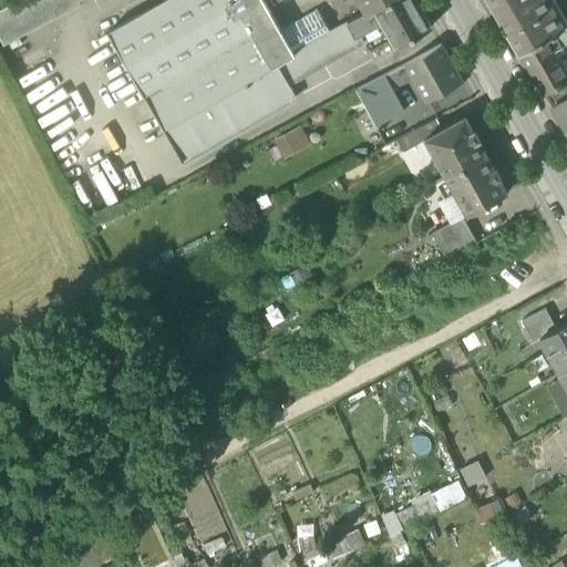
[(187,117),(272,69),(241,16),(235,20),(226,4),(228,2),(226,0),(164,0),(109,32),(164,131),(187,117)]
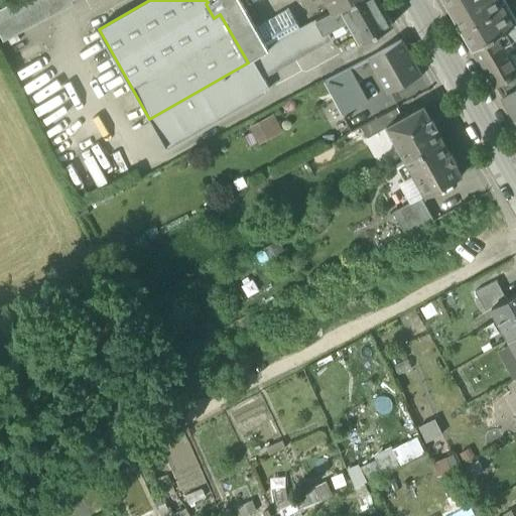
[(206,0),(208,2),(206,4),(214,18),(220,14),(248,62),(253,59),(268,50),(266,46),(255,28),(256,27),(241,1),(239,0),(206,0)]
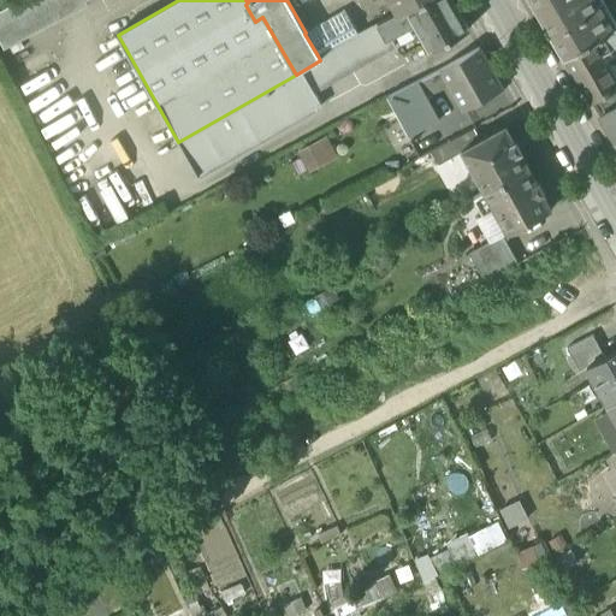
[(451,0),(422,0),(400,13),(378,24),(386,40),(390,39),(410,27),(409,23),(414,22),(431,52),(469,30),(451,0)]
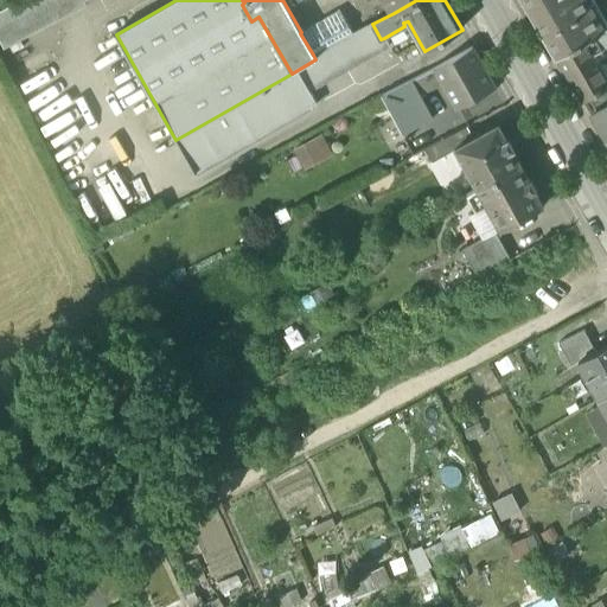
[(385,0),(394,13),(416,0),(385,0)]
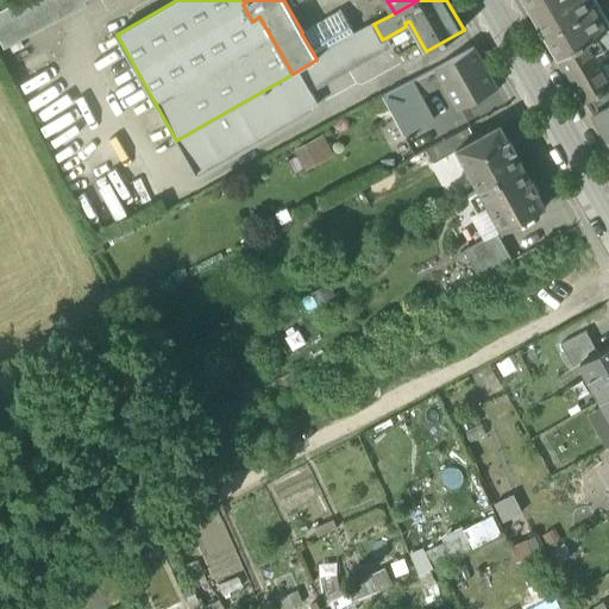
[(542,0),(532,7),(560,56),(588,39),(607,29),(590,0),(542,0)]
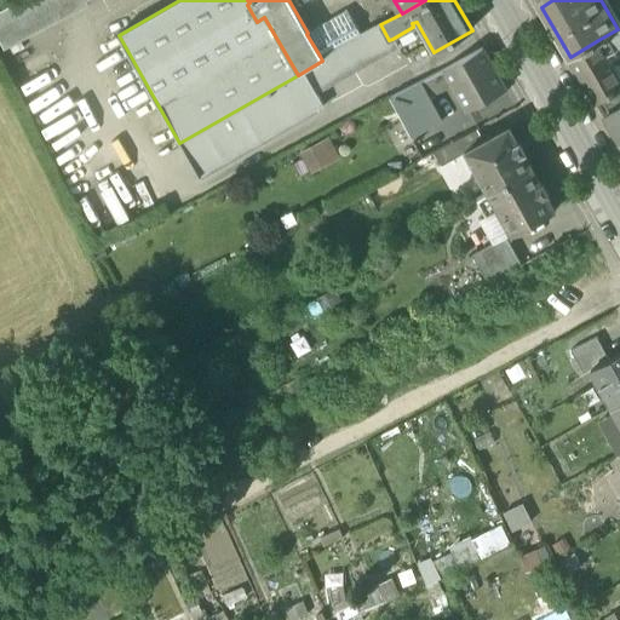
[(306,34),(320,56),(340,46),(344,44),(361,35),(348,11),(308,33),(306,34)]
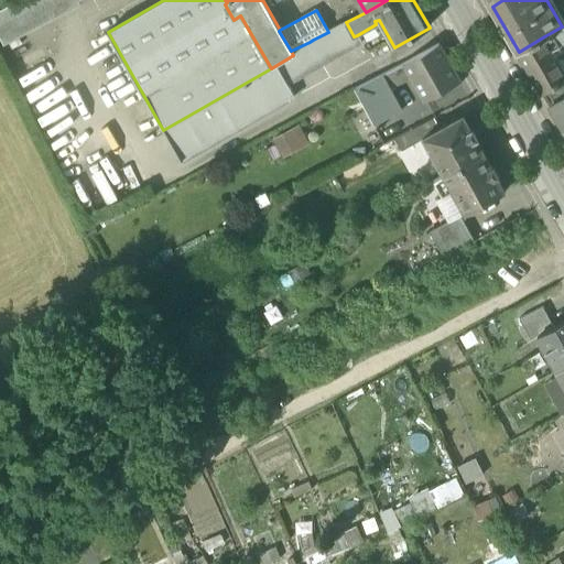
[(310,42),(323,65),(361,44),(357,35),(354,36),(346,22),(328,32),(313,40),(310,42)]
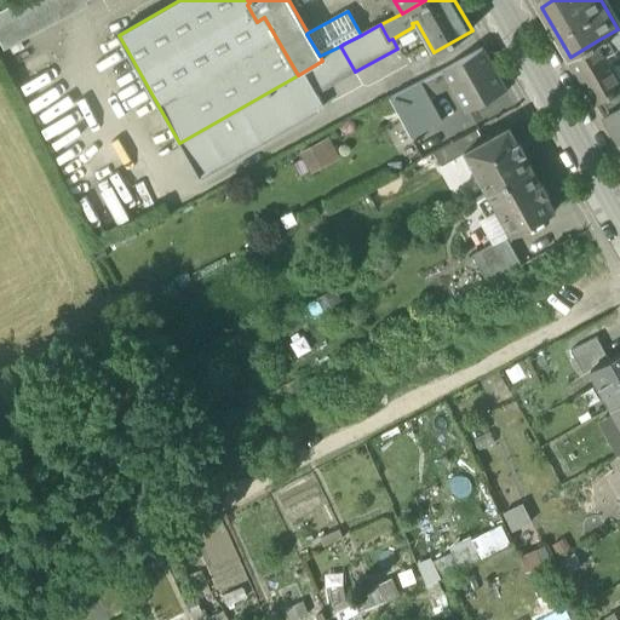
[(619,27),(618,29),(598,40),(607,55),(619,46),(619,27)]
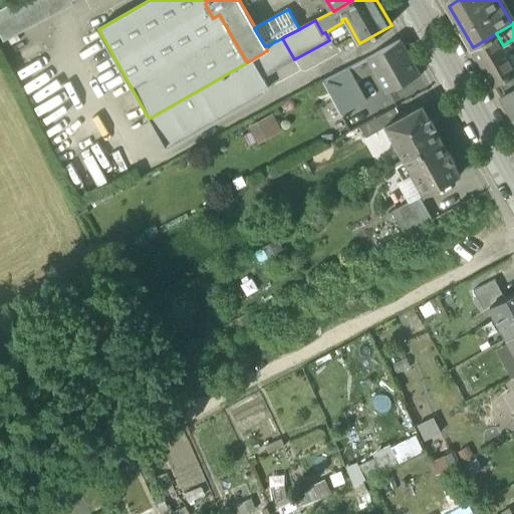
[(513,65),(503,45),(496,33),(473,47),(494,84),(498,81),(513,71),(513,65)]
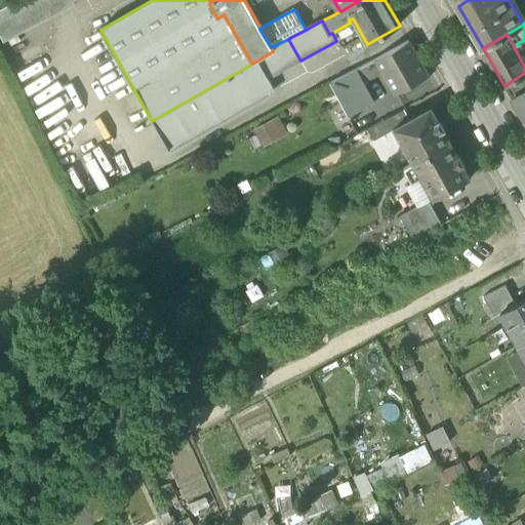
[(300,61),(288,39),(271,47),(273,51),(257,61),(268,79),(300,61)]
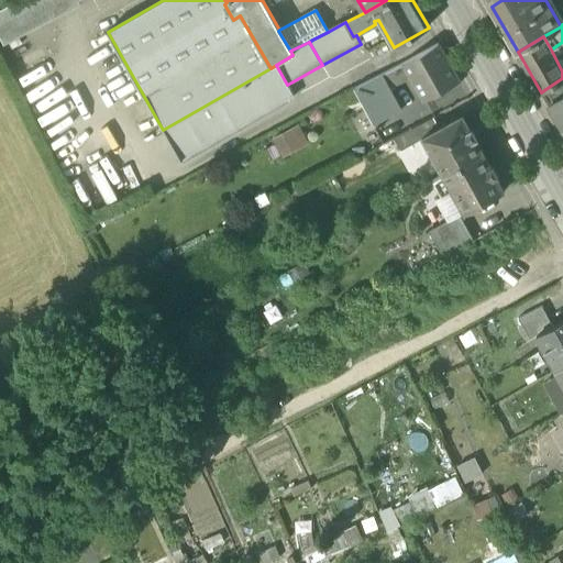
[(409,74),(424,101),(460,81),(439,44),(404,64),(409,74)]
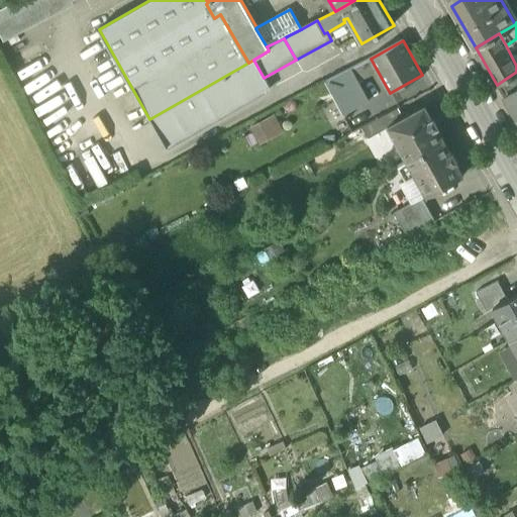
[(336,76),(354,109),(369,102),(356,79),(376,68),(371,59),(336,76)]
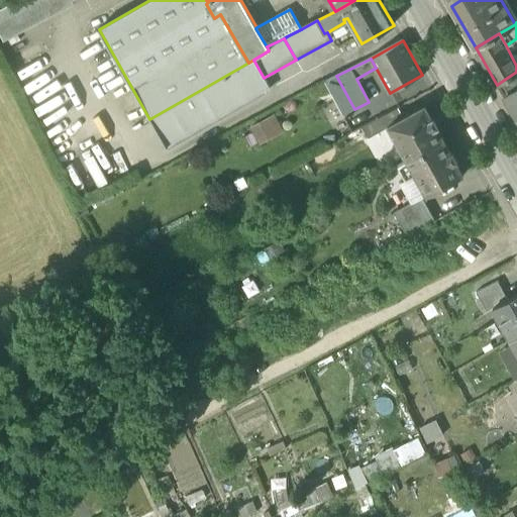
[(248,63),(171,107),(187,137),(271,89),(264,78),(253,60),(248,63)]
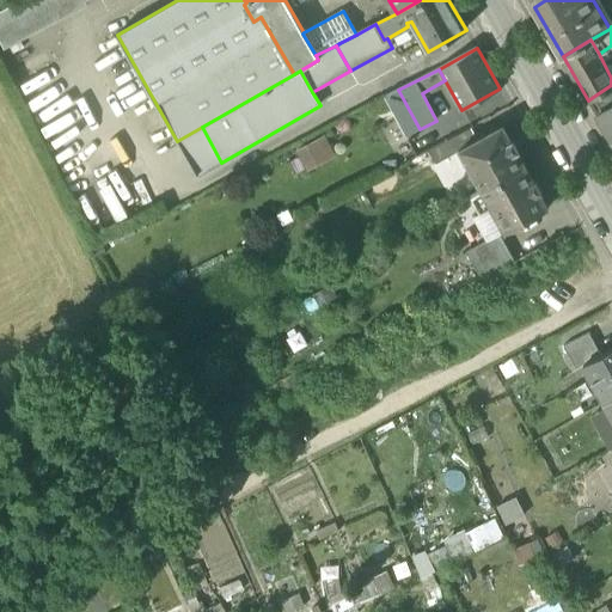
[(611,85),(593,97),(603,112),(611,106),(611,85)]
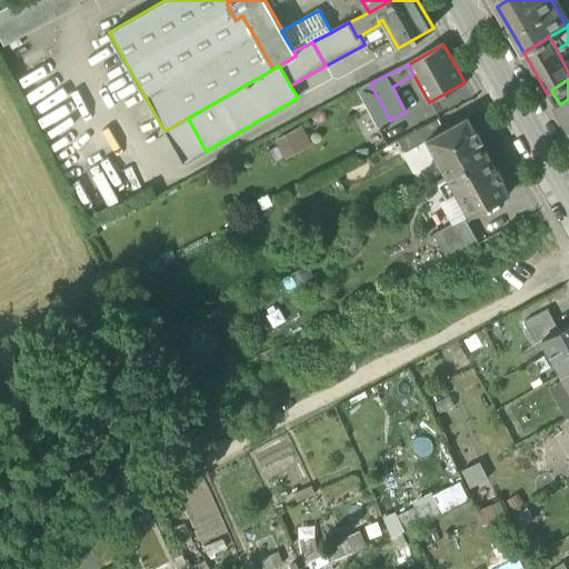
[(370,83),(358,90),(377,127),(390,120),(370,83)]
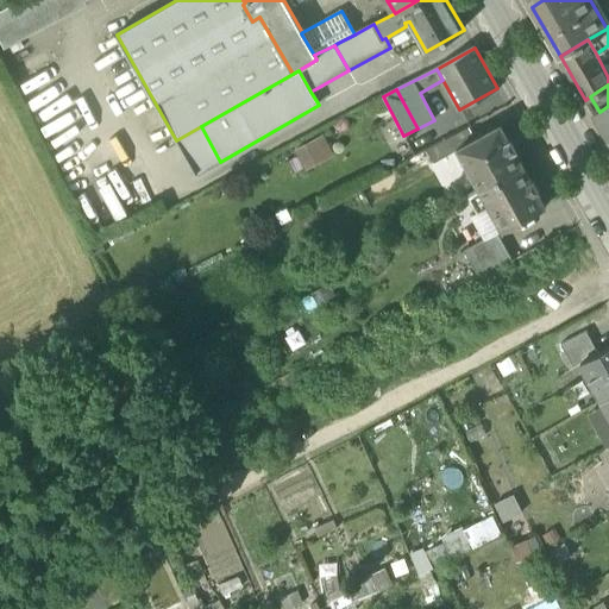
[(608,139),(608,138),(608,106),(600,112),(594,115),(608,139)]
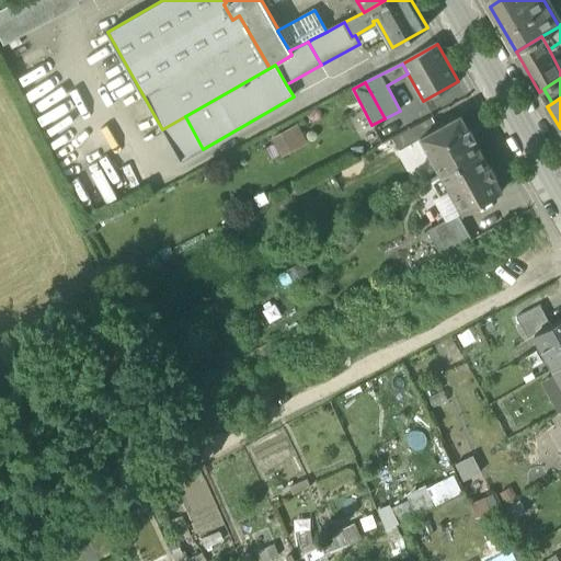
[(421,138),(442,175),(482,152),(474,139),(476,138),(471,128),(469,129),(461,115),(437,128),(421,137),(421,138)]
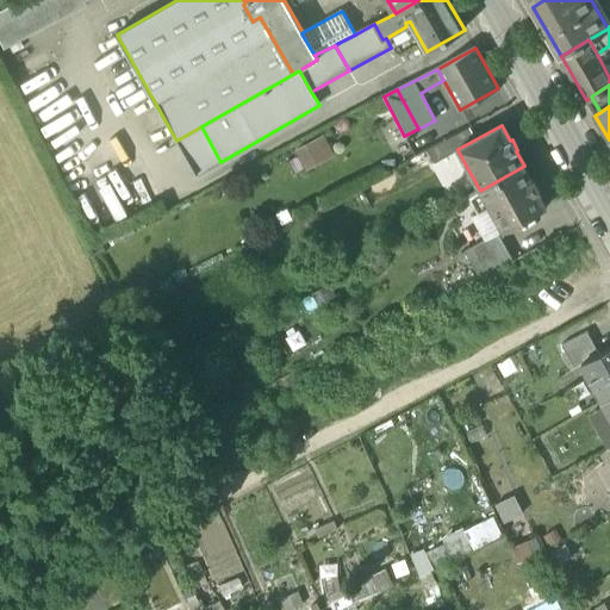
[(199,174),(221,162),(201,126),(176,141),(197,174),(199,174)]
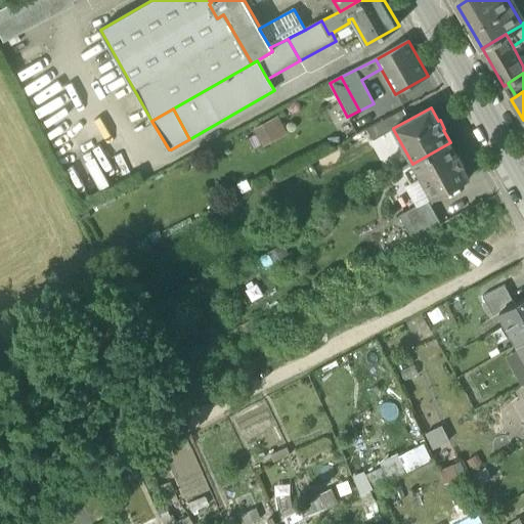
[(367,130),(374,140),(393,129),(393,128),(408,120),(404,111),(367,130)]
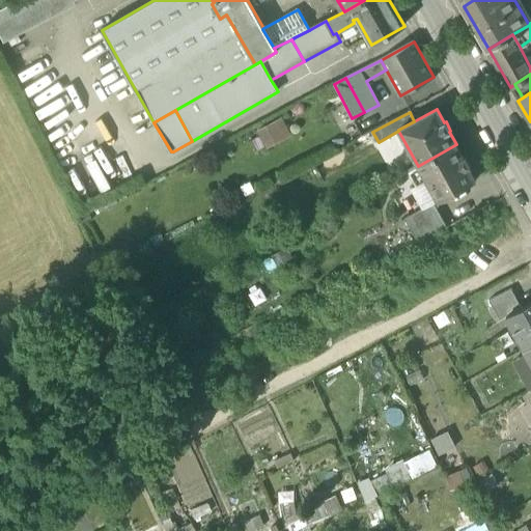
[(282,117),(256,131),(267,150),(292,137),(282,117)]
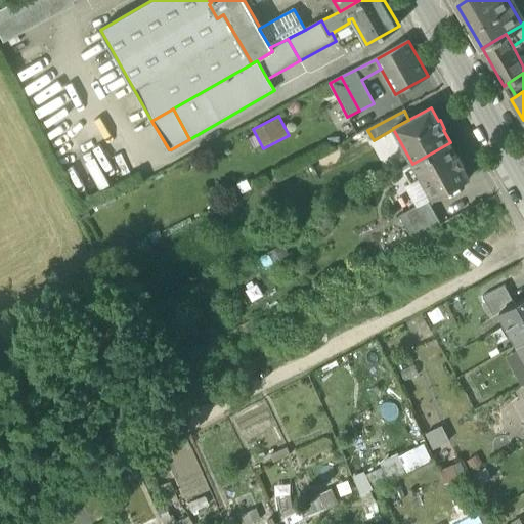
[(457,156),(450,142),(412,164),(421,178),(431,198),(432,199),(470,178),(463,165),(464,164),(459,155),(457,156)]
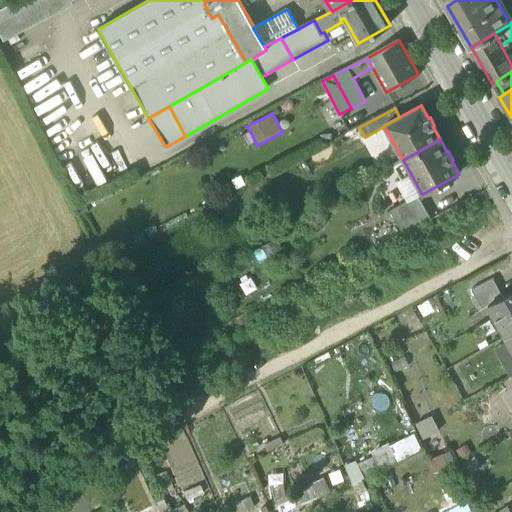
[(402,179),(411,174),(403,160),(394,165),(395,165),(394,166),(402,179)]
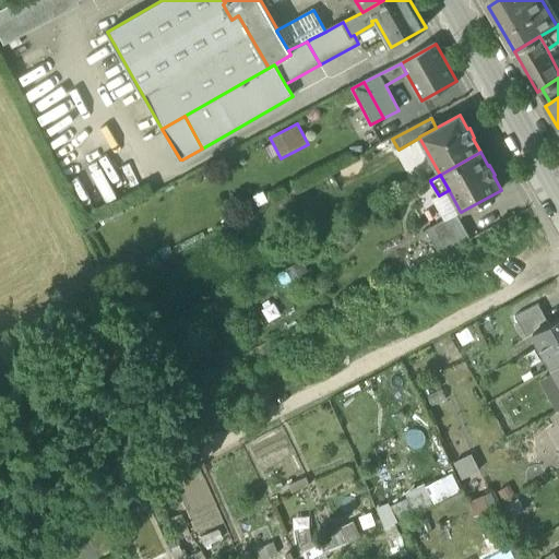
[(456,213),(460,211),(449,190),(439,195),(433,199),(444,219),(456,213)]
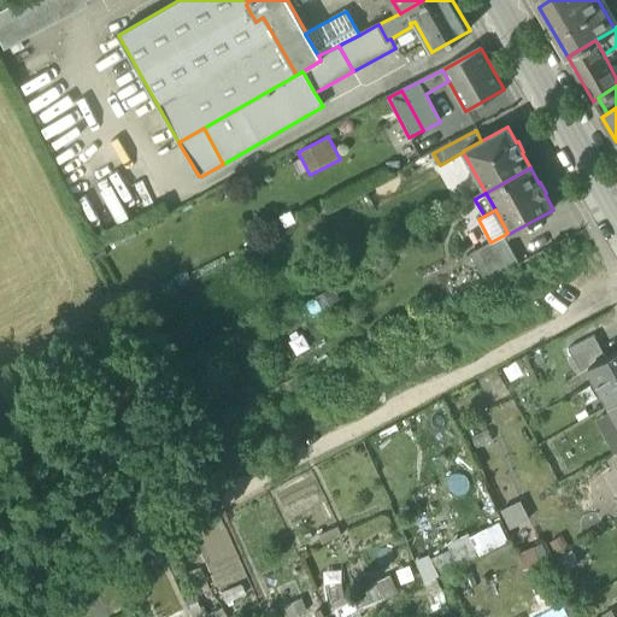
[(470,253),(486,281),(519,264),(504,235),(491,242),(470,253)]
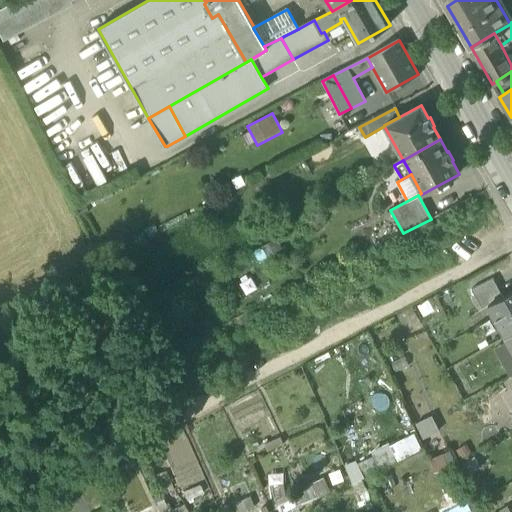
[(277,238),(261,247),(268,259),(284,251),(277,238)]
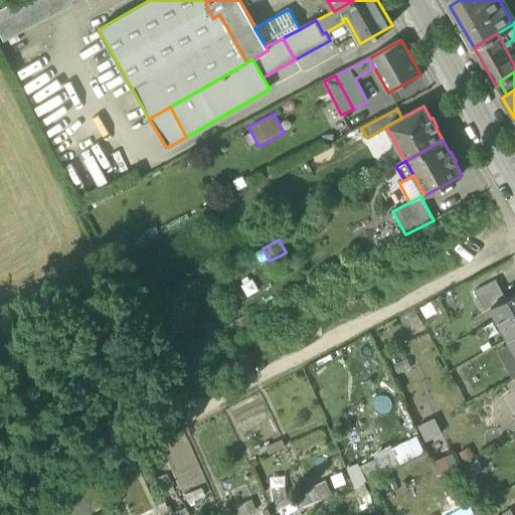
[(496,280),(474,291),(485,311),(491,307),(506,299),(496,280)]
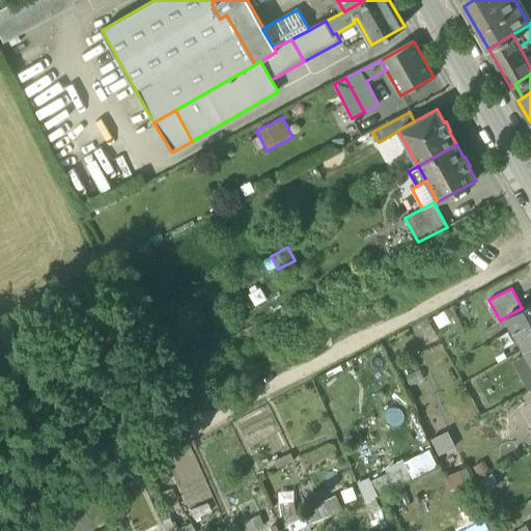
[(506,316),(525,350),(530,345),(530,302),(522,308),(506,316)]
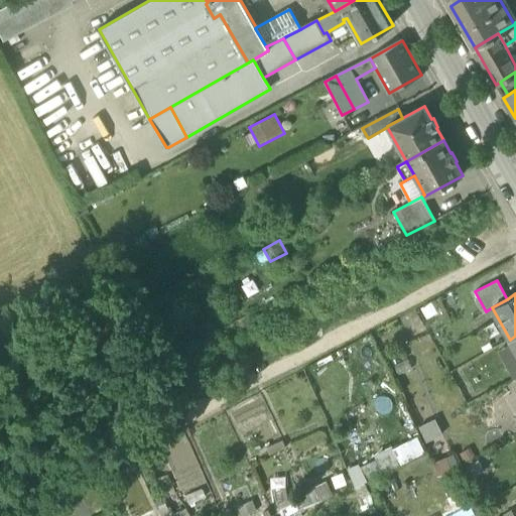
[(513,380),(515,379),(515,378),(515,350),(512,344),(498,352),(513,380)]
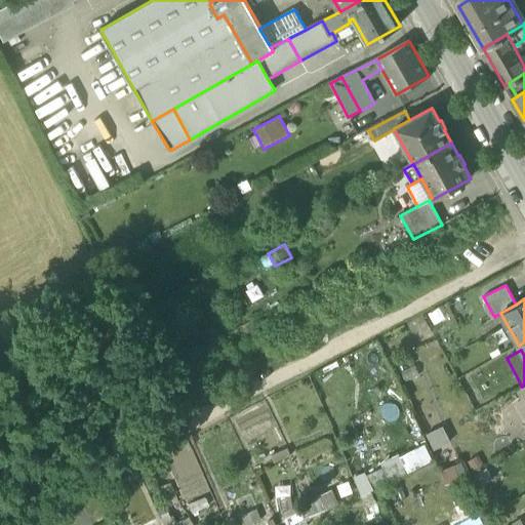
[(425,441),(353,477),(362,494),(434,459),(425,441)]
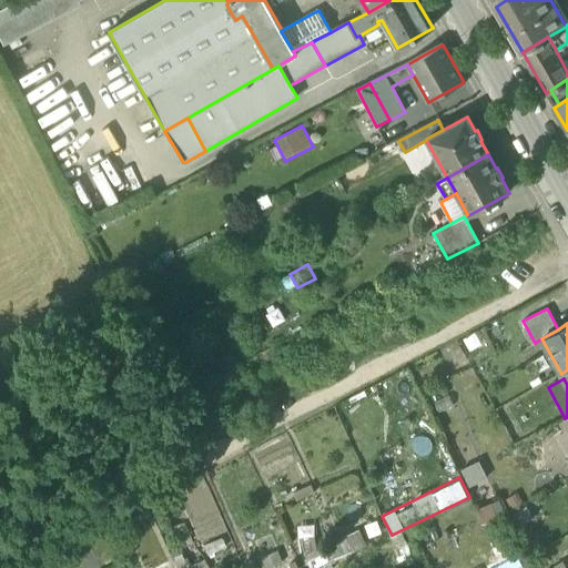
[(535,520),(527,506),(513,515),(520,528),(535,520)]
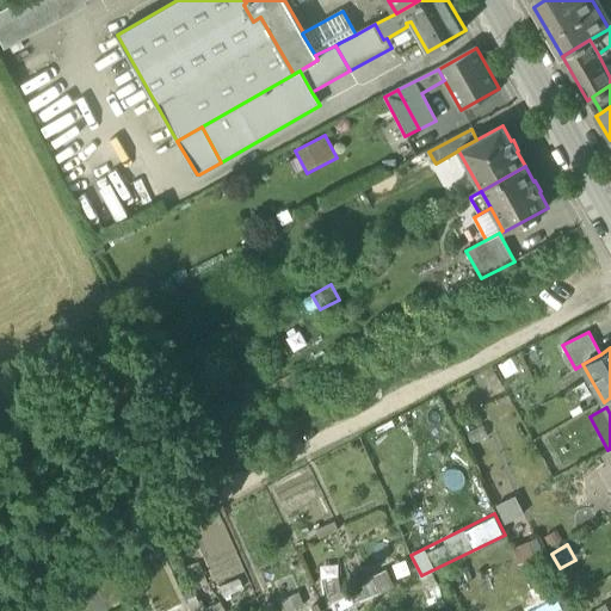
[(334,610),(335,610),(396,587),(389,569),(349,586),(339,561),(319,569),(334,610)]
